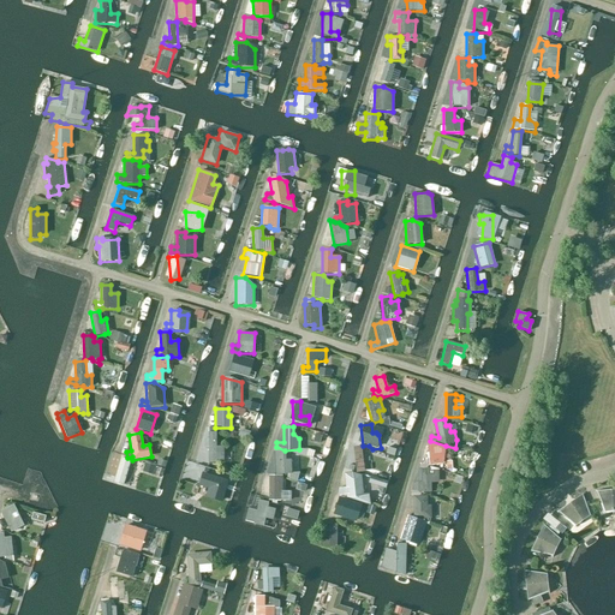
[(208,433),(208,442),(204,442),(204,448),(208,448),(208,464),(224,464),(224,447),(216,447),(216,433),(208,433)]
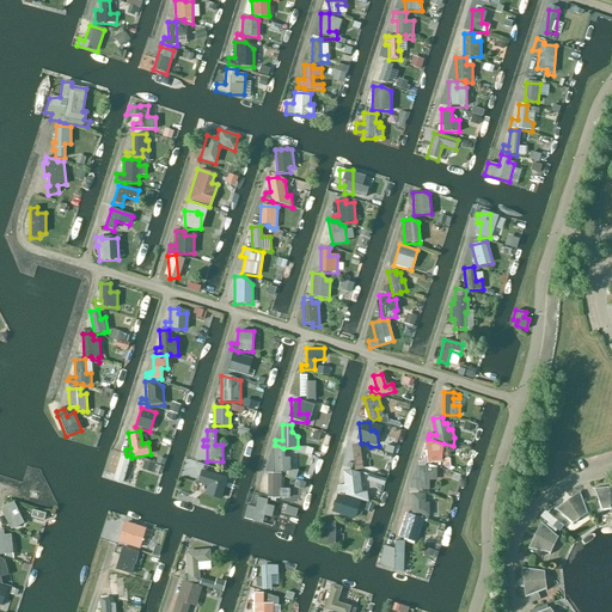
[(428,466),(433,469),(436,469),(439,469),(435,442),(424,442),(428,466)]
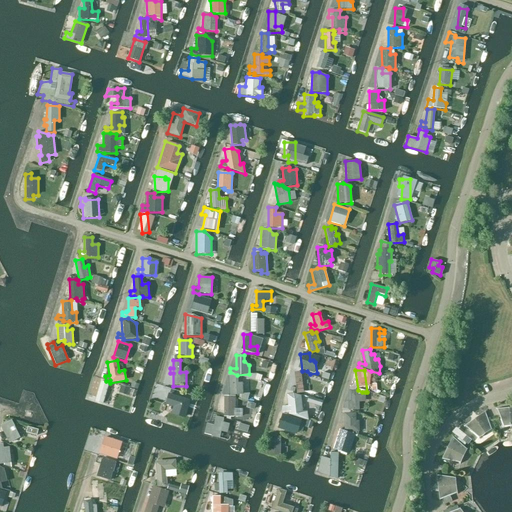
[(296,394),(303,393),(300,372),(293,373),(296,394)]
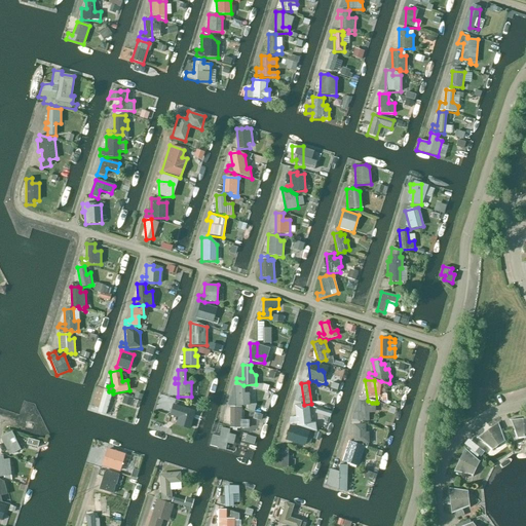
[(234,386),(235,407),(249,406),(249,393),(243,393),(243,386),(240,386),(234,386)]
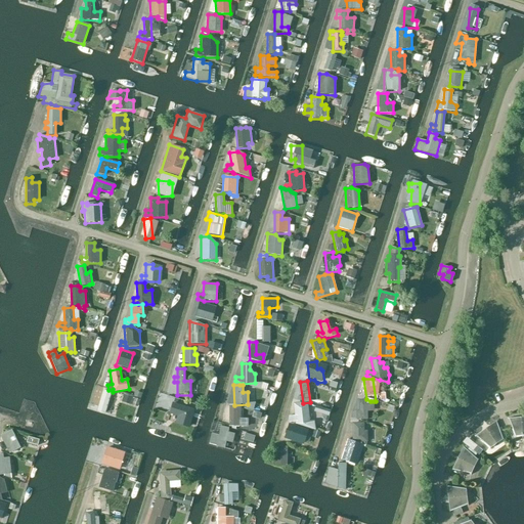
[(102,390),(96,411),(104,413),(111,393),(102,390)]
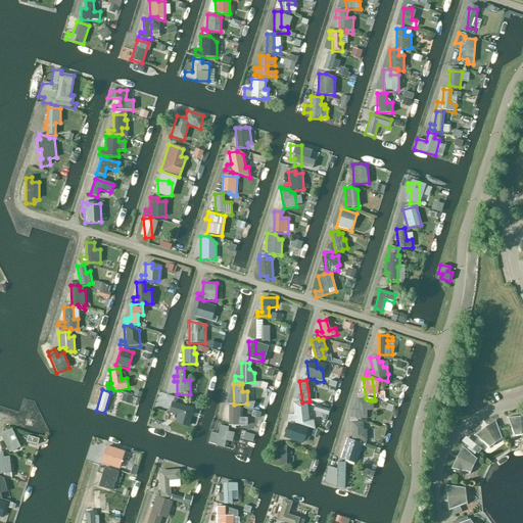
[(159,425),(165,427),(176,399),(169,396),(159,425)]
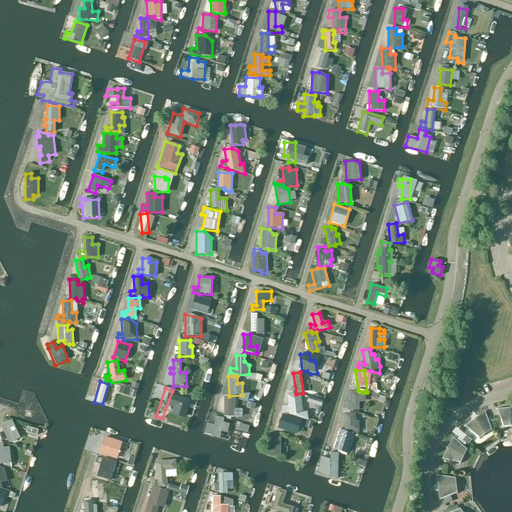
[(362,392),(357,392),(357,390),(350,391),(350,401),(348,401),(348,402),(344,402),(344,408),(348,410),(359,410),(358,402),(365,402),(365,392),(362,392)]
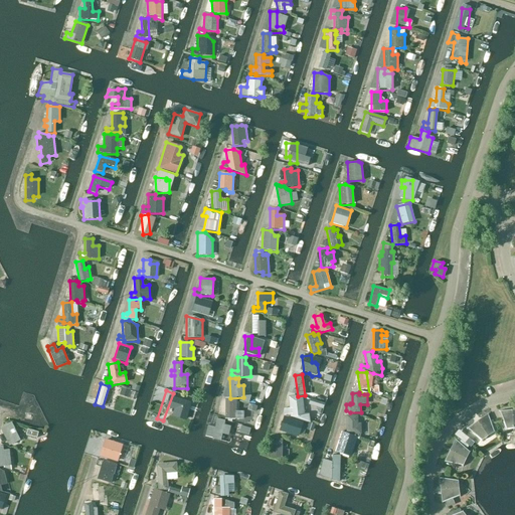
[(289,408),(283,408),(283,414),(284,415),(290,415),(290,417),(309,423),(308,414),(304,414),(302,398),(295,396),(288,397),(289,408)]
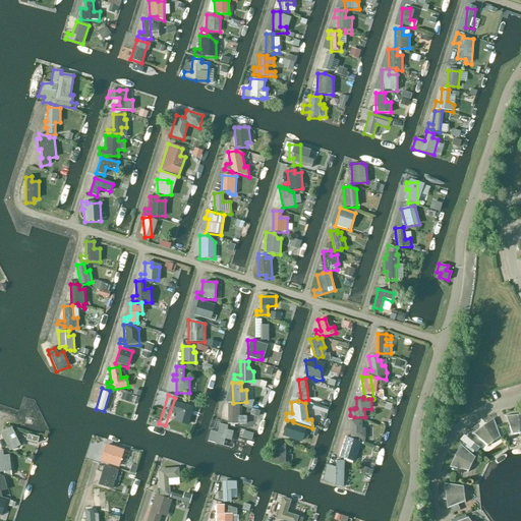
[(227,403),(227,424),(238,424),(238,403),(227,403)]
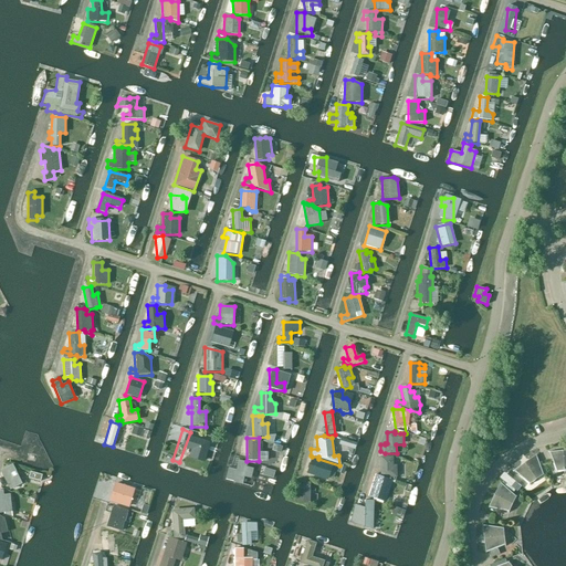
[(565,450),(549,452),(556,472),(565,470),(565,450)]
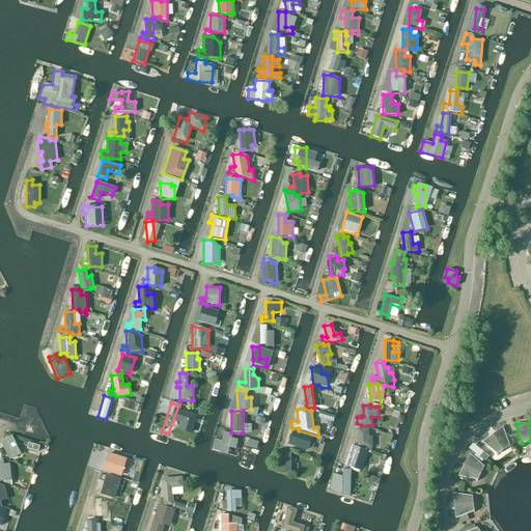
[(509,445),(503,427),(482,442),(497,454),(509,445)]
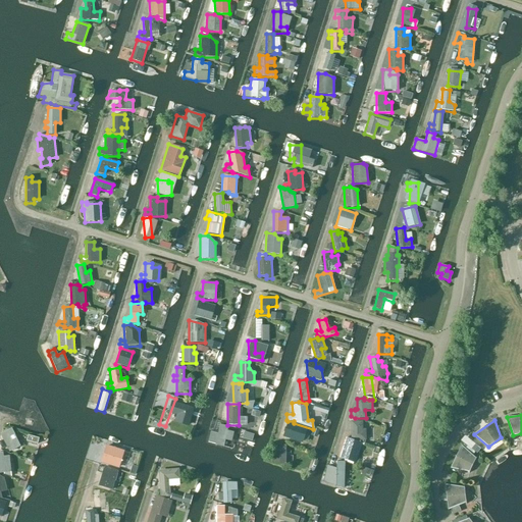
[(288,422),(281,436),(302,444),(306,428),(288,422)]
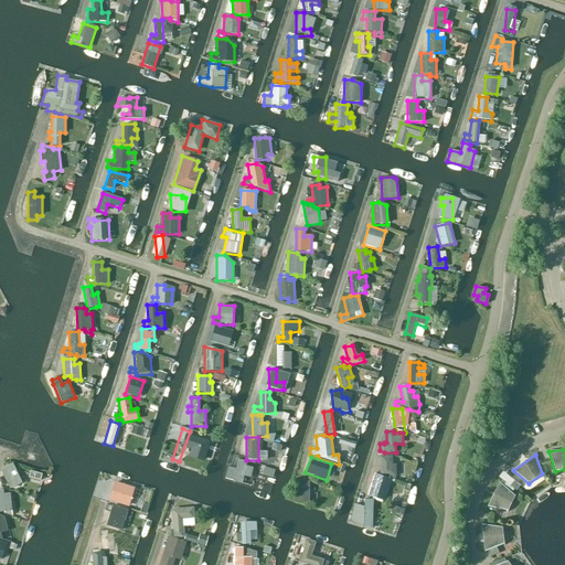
[(385,477),(396,477),(395,465),(392,466),(392,457),(379,457),(380,473),(385,477)]
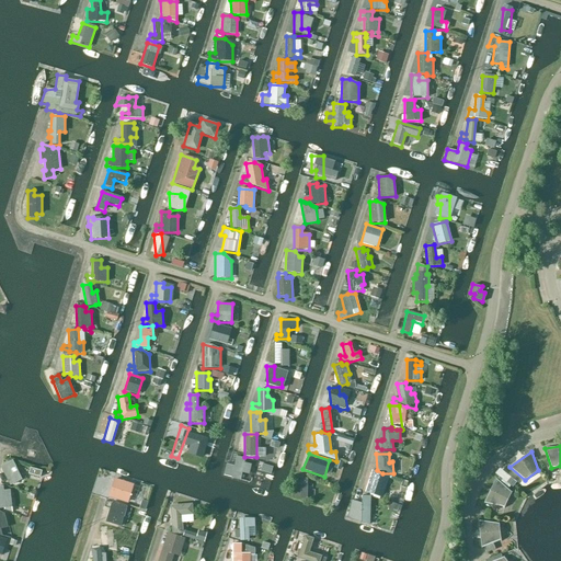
[(226,465),(224,476),(230,478),(230,479),(239,481),(241,472),(248,474),(250,465),(243,464),(244,459),(236,457),(233,467),(226,465)]
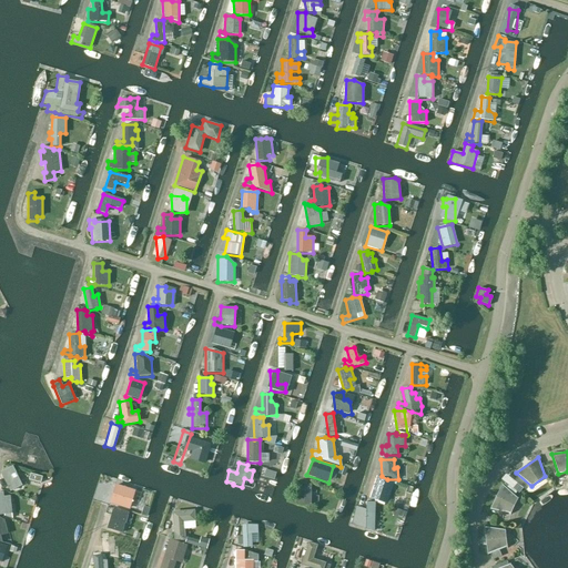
[(22,485),(12,466),(0,473),(10,492),(22,485)]
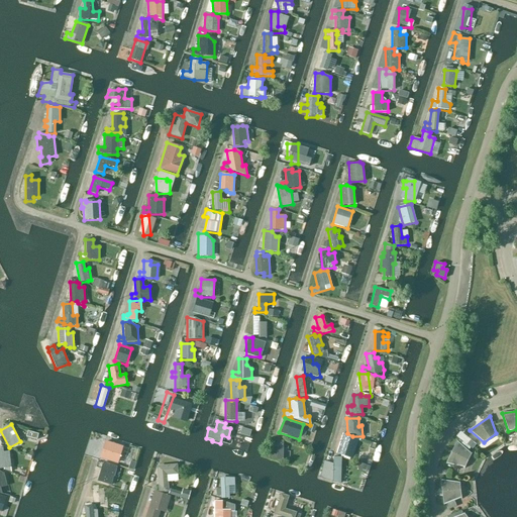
[(342,434),(335,454),(350,459),(357,439),(342,434)]
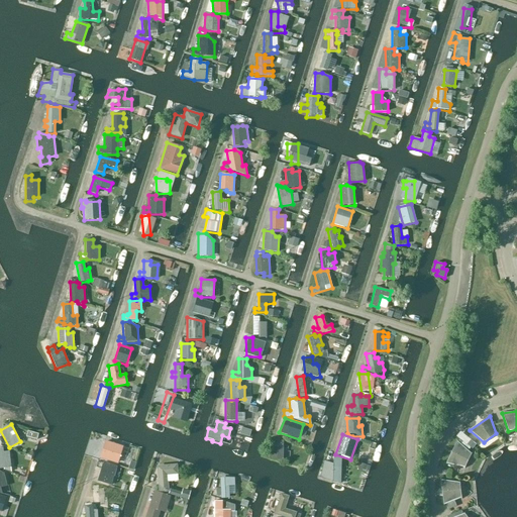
[(122,446),(104,440),(99,457),(117,463),(122,446)]
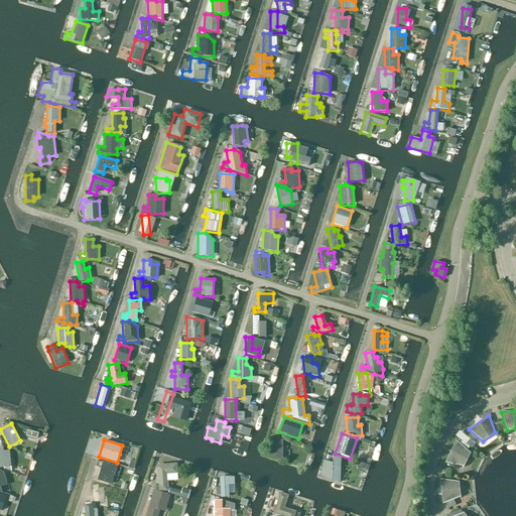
[(275,440),(275,454),(266,454),(266,458),(275,458),(275,460),(282,460),(282,440),(275,440)]
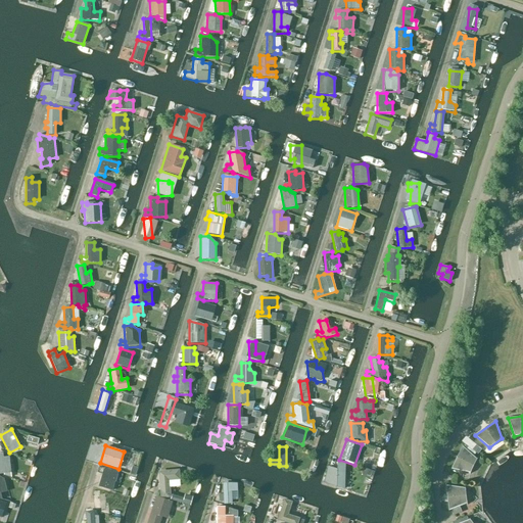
[(477,459),(463,446),(452,469),(470,473),(477,459)]
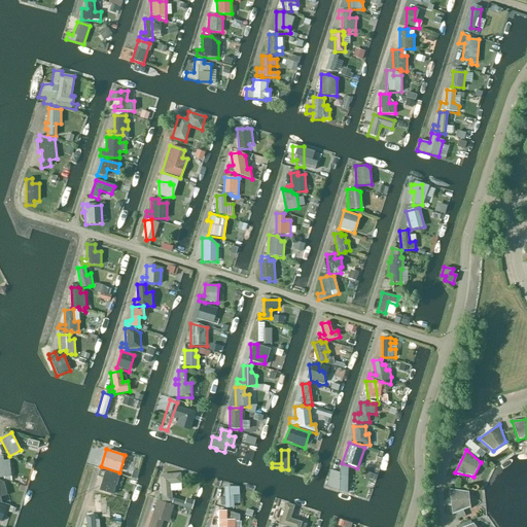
[(0,478),(10,477),(9,460),(3,460),(2,457),(0,456),(0,478)]
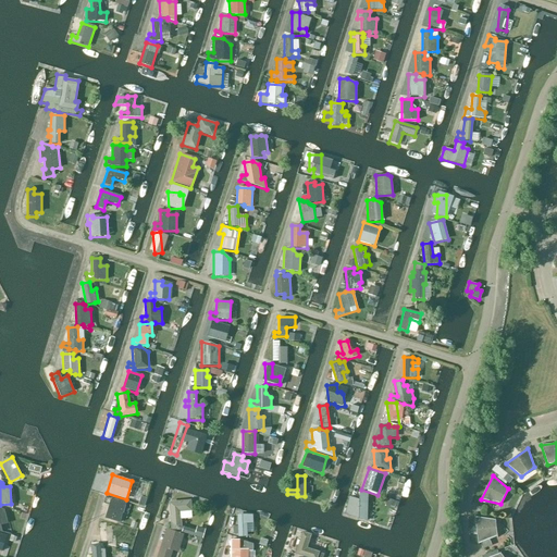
[(366,519),(366,493),(359,493),(359,500),(349,497),(344,515),(358,519),(366,519)]
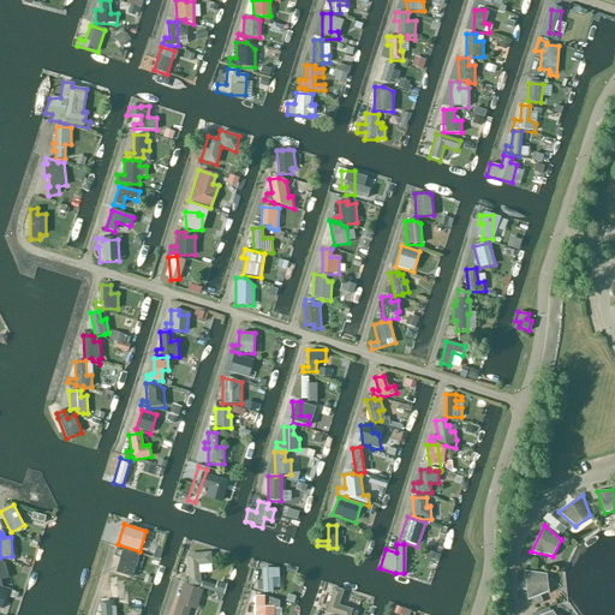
[(132,578),(138,555),(123,550),(115,572),(132,578)]
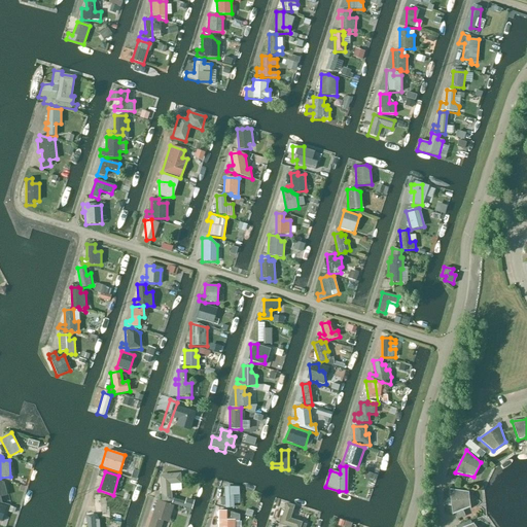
[(162,502),(163,502),(172,501),(170,485),(181,484),(180,473),(160,476),(162,502)]
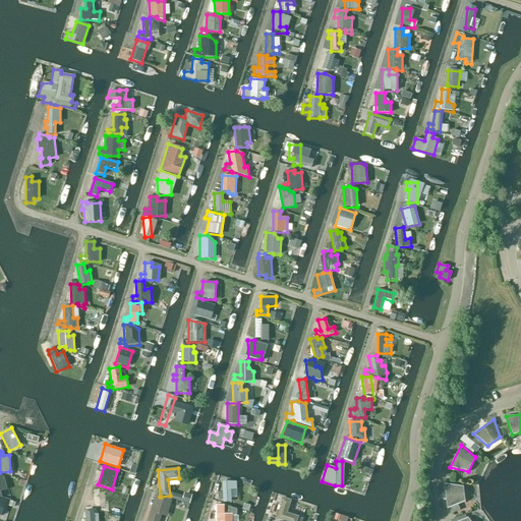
[(217,500),(222,502),(222,503),(230,502),(230,489),(235,489),(235,481),(222,481),(222,493),(217,493),(217,500)]
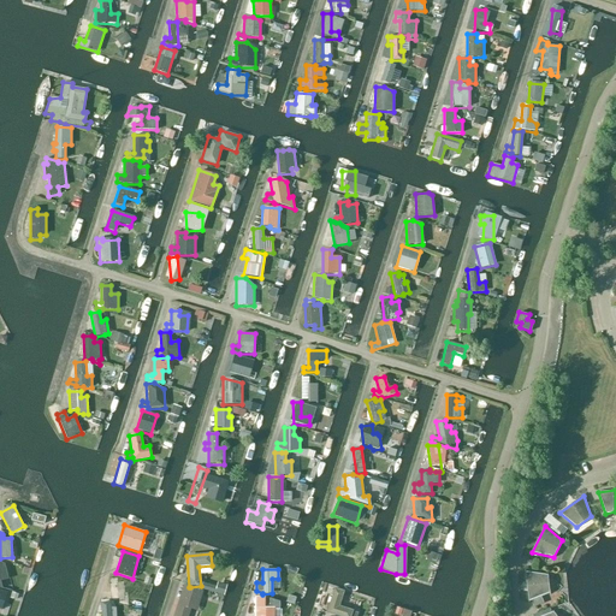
[(548,575),(526,572),(528,602),(532,600),(534,606),(544,603),(542,597),(550,593),(548,575)]
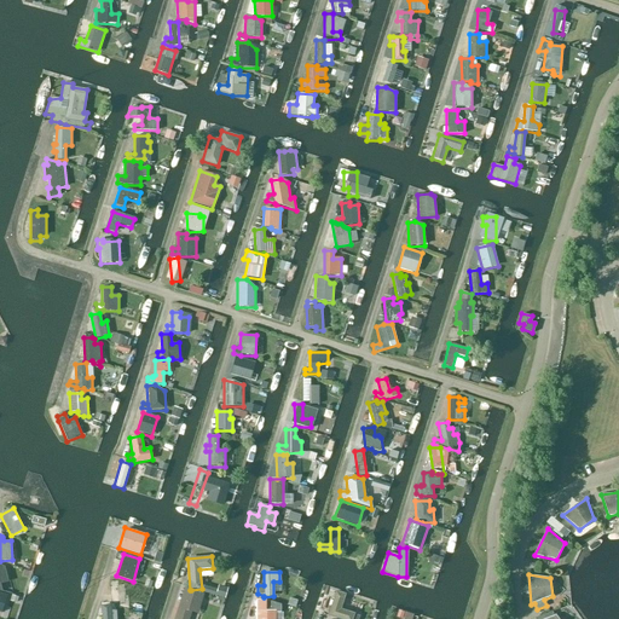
[(117,582),(110,582),(111,605),(119,605),(119,593),(123,591),(123,585),(117,585),(117,582)]
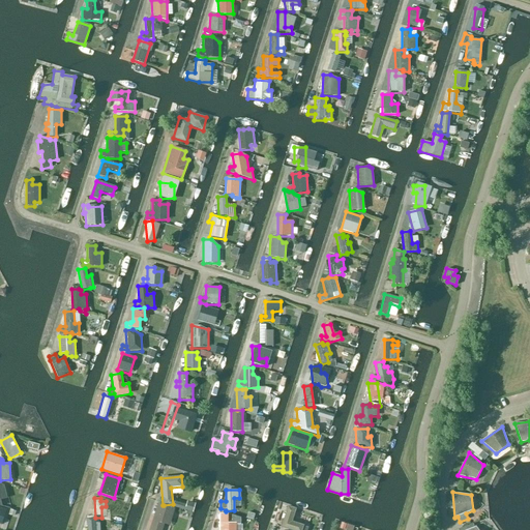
[(174,509),(164,505),(163,505),(157,503),(148,529),(162,529),(164,525),(169,526),(174,509)]
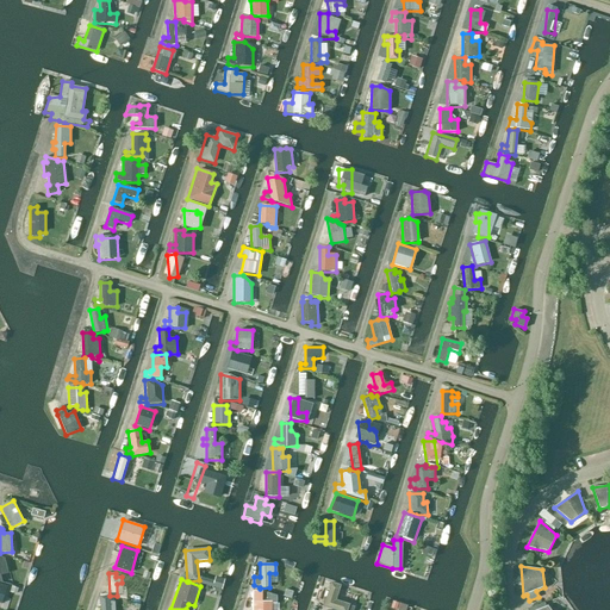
[(332,609),(353,609),(354,608),(349,605),(349,604),(336,599),(340,585),(330,583),(322,607),(332,609)]
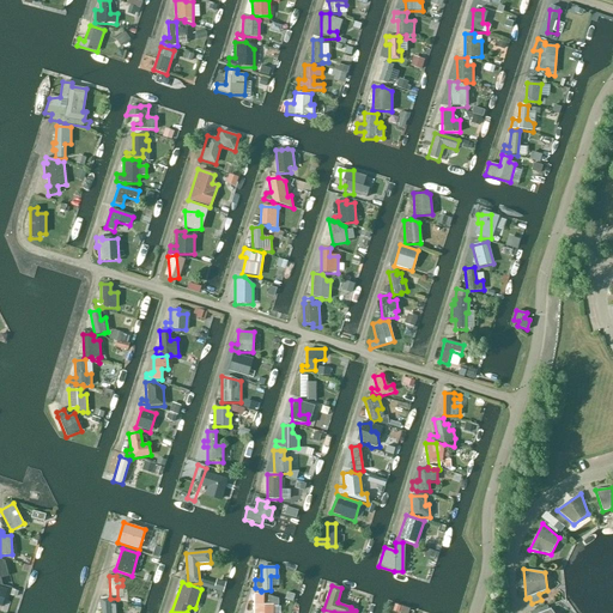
[(262,606),(262,594),(254,594),(253,612),(272,612),(273,606),(278,606),(278,599),(268,595),(267,606),(262,606)]
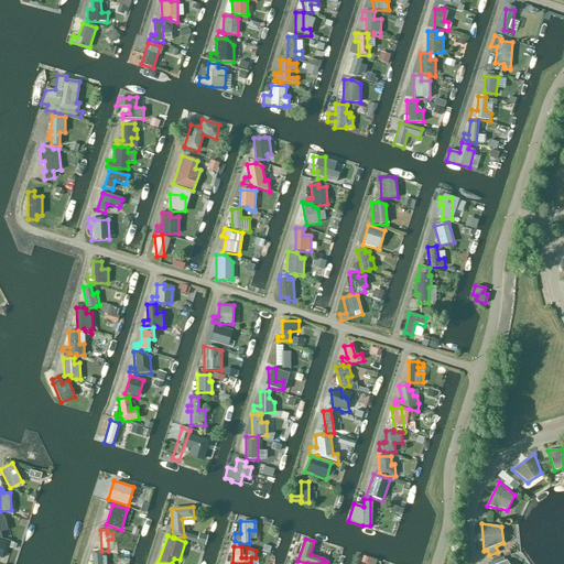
[(91,552),(91,563),(101,563),(100,552),(91,552)]
